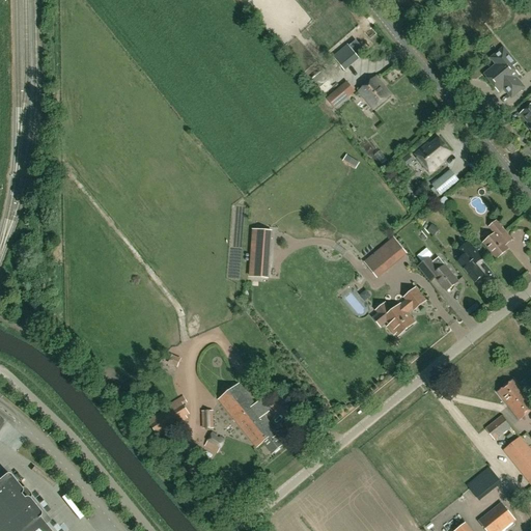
[(348,45),(334,57),(343,70),(358,57),(348,45)]
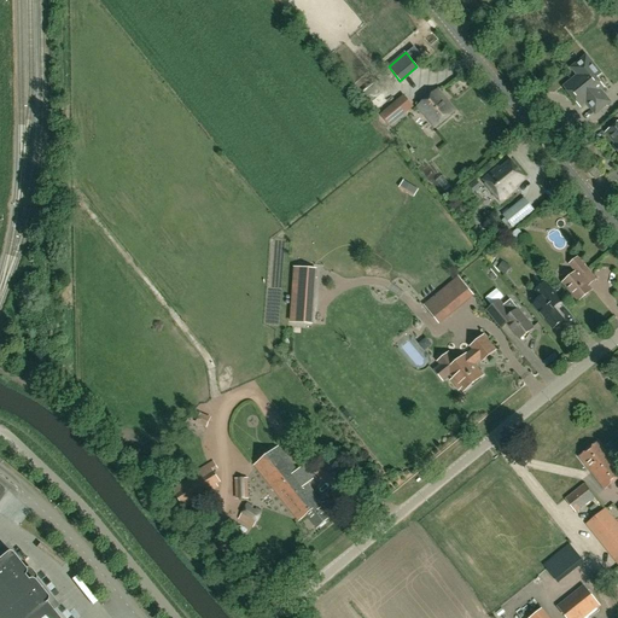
[(581,101),(583,104),(586,101),(595,114),(610,101),(600,91),(604,87),(595,79),(600,74),(586,57),(572,68),(579,76),(575,80),(573,79),(564,87),(578,104),(581,101)]
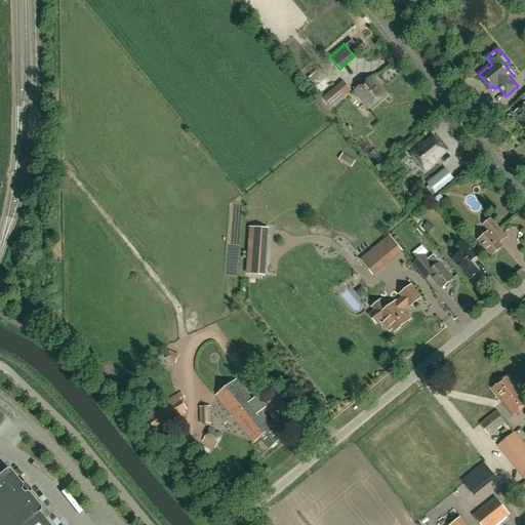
[(315,87),(323,81),(316,71),(313,66),(306,71),(299,63),(294,67),(305,80),(308,78),(315,87)]
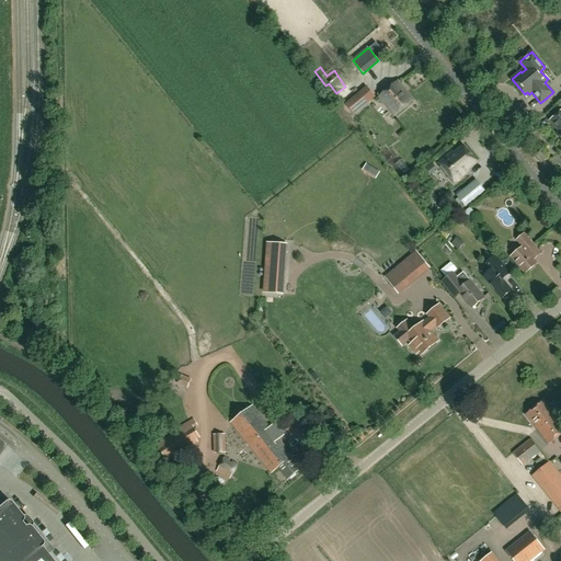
[(396,115),(412,101),(396,82),(380,96),(396,115)]
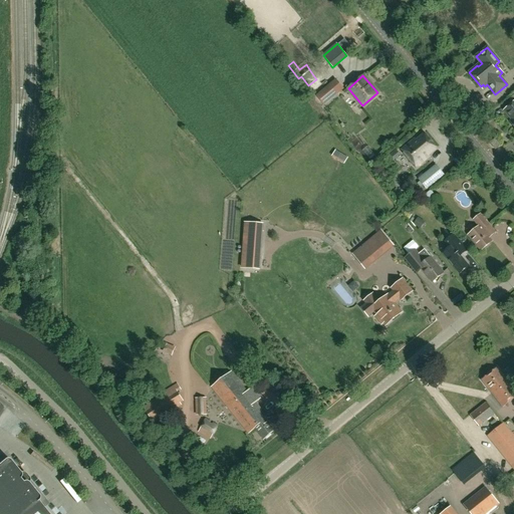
[(323,104),(342,88),(334,79),(316,95),(323,104)]
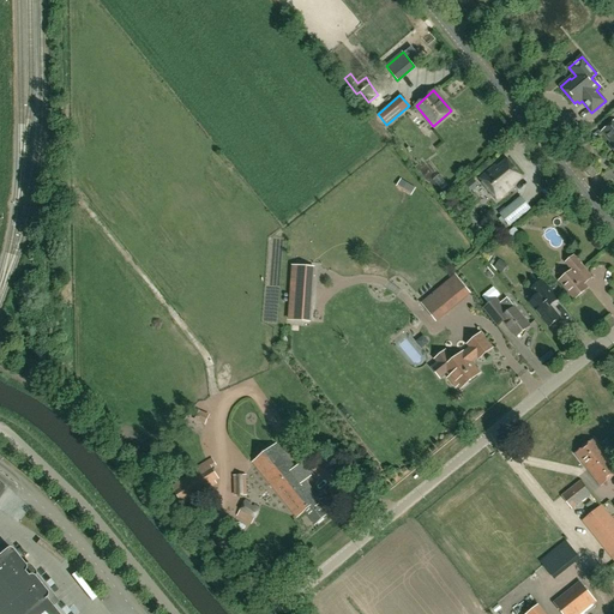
[(613,121),(602,131),(612,143),(609,145),(613,151),(613,121)]
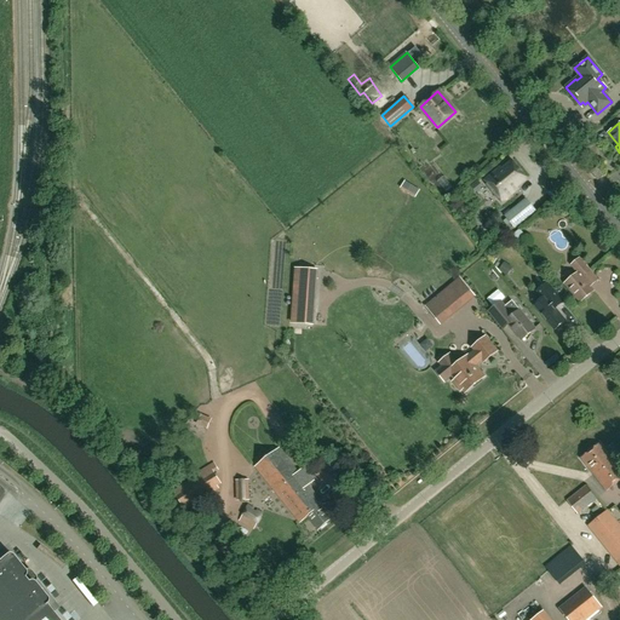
[(499,199),(501,202),(515,191),(512,189),(526,178),(512,161),(501,171),(499,171),(498,171),(497,170),(483,181),(487,184),(499,199)]
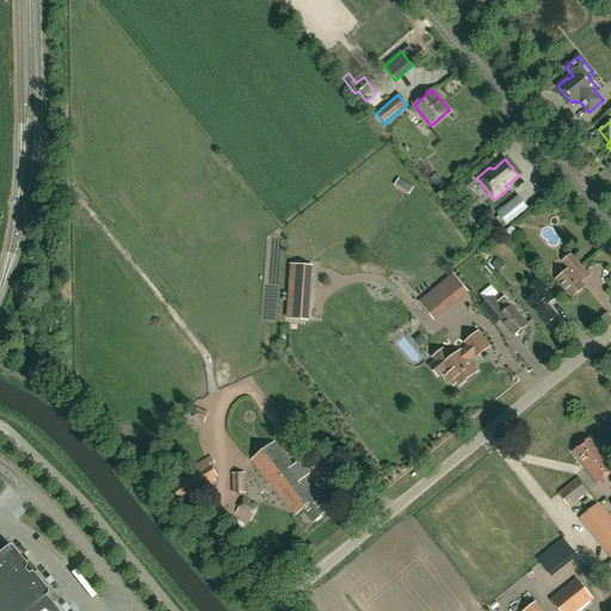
[(588,178),(594,173),(588,165),(582,170),(588,178)]
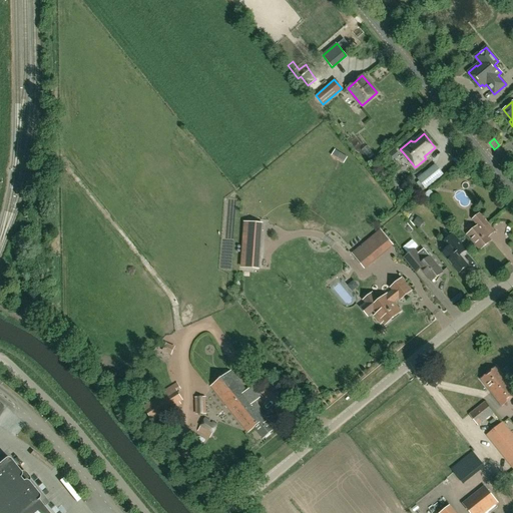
[(436,180),(428,170),(418,179),(426,189),(436,180)]
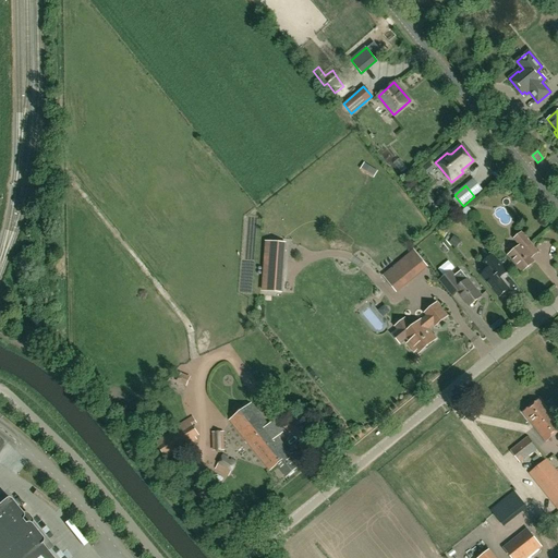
[(538,253),(531,244),(522,233),(514,239),(520,245),(509,255),(522,271),(534,263),(531,258),(538,253)]
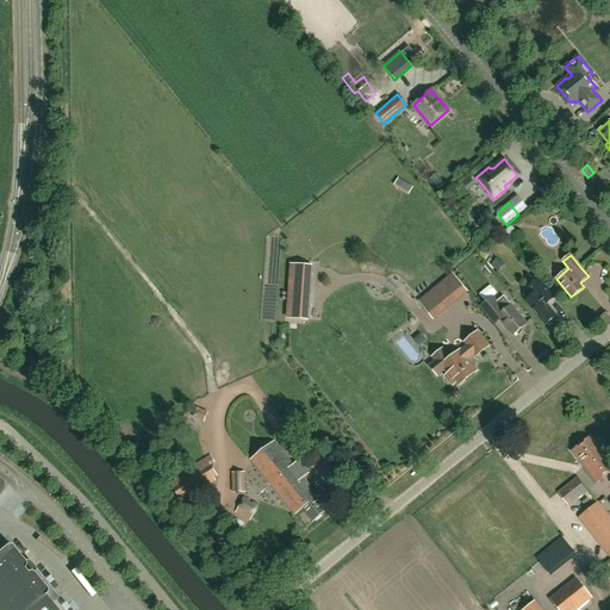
[(491,266),(499,271),(505,263),(496,257),(491,266)]
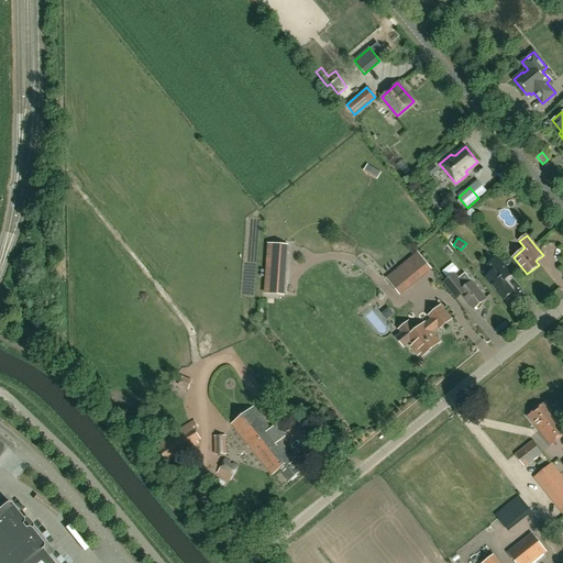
[(284,295),(287,245),(269,244),(265,294),(284,295)]
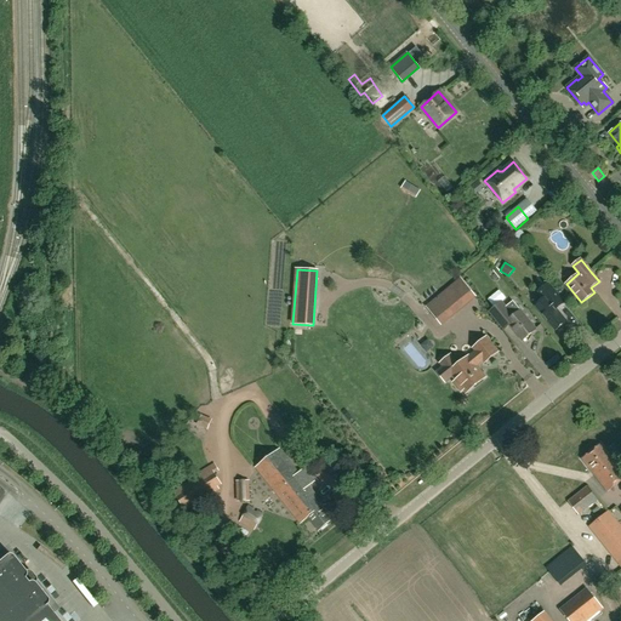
[(548,283),(537,292),(543,300),(535,307),(548,324),(550,323),(556,330),(565,322),(556,309),(564,302),(548,283)]
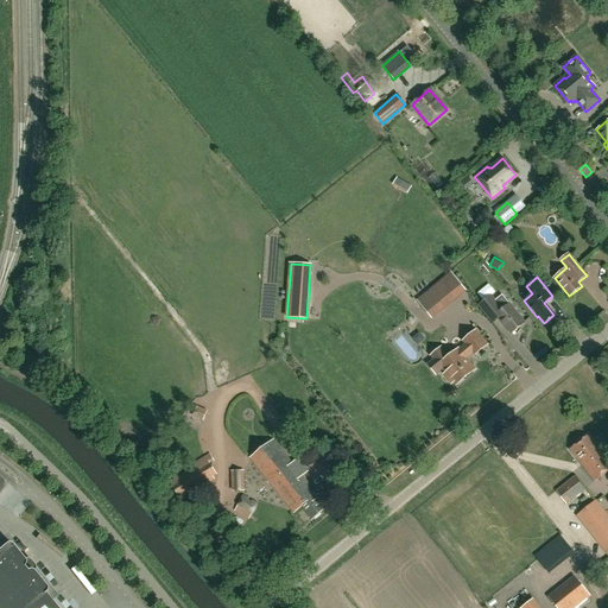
[(435,286),(418,301),(430,315),(447,301),(435,286)]
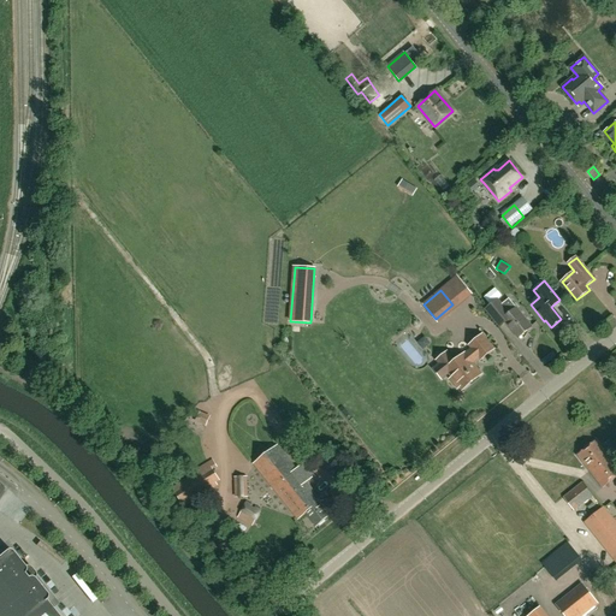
[(499,327),(505,323),(517,338),(531,327),(508,300),(496,309),(492,304),(485,309),(499,327)]
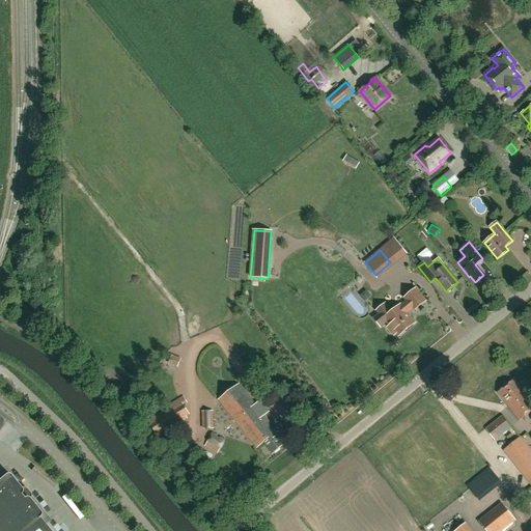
[(425,301),(416,289),(404,298),(408,301),(401,307),(400,305),(391,312),(385,304),(378,310),(384,318),(390,326),(388,327),(394,335),(396,333),(398,336),(415,323),(407,313),(413,308),(415,310),(425,301)]
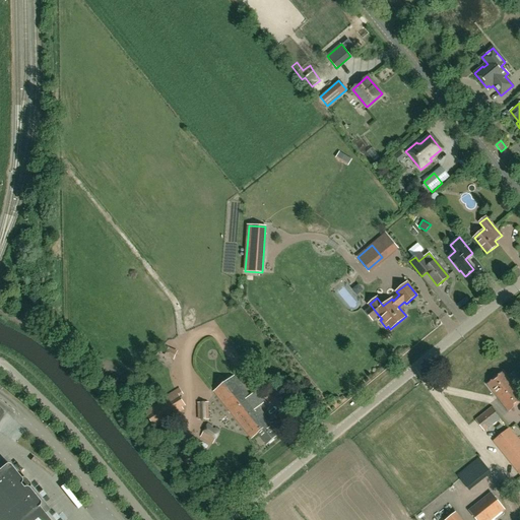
[(174,360),(178,351),(169,347),(165,355),(174,360)]
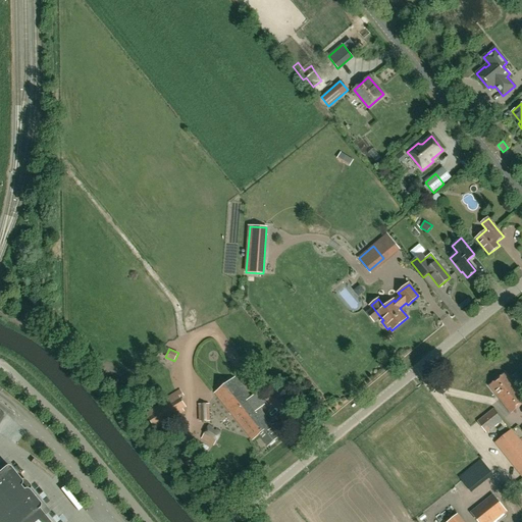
[(511,413),(521,404),(521,394),(506,373),(489,385),(511,413)]
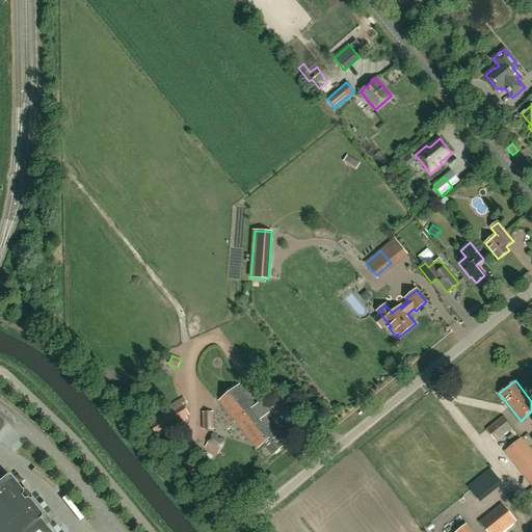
[(273,454),(286,444),(264,416),(269,411),(261,401),(256,405),(239,386),(219,401),(258,448),(264,443),(273,454)]
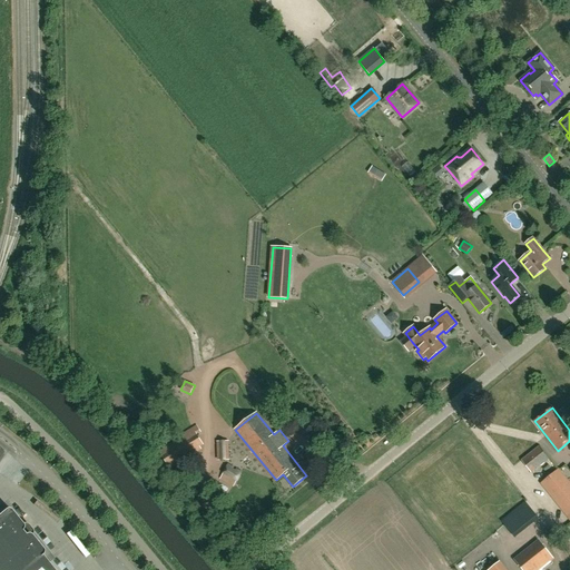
[(199,448),(203,445),(195,431),(166,449),(176,464),(200,450),(199,448)]
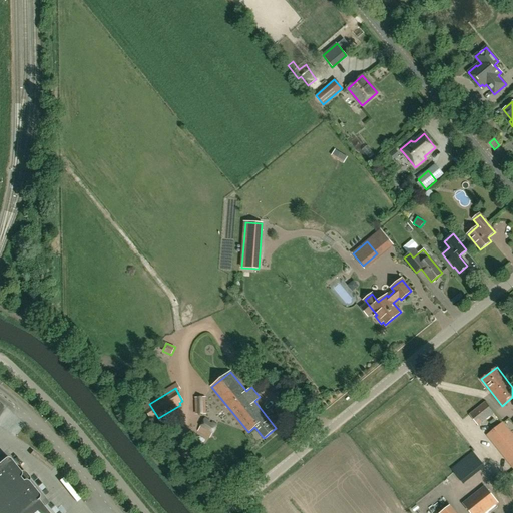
[(195,398),(196,414),(204,413),(204,397),(195,398)]
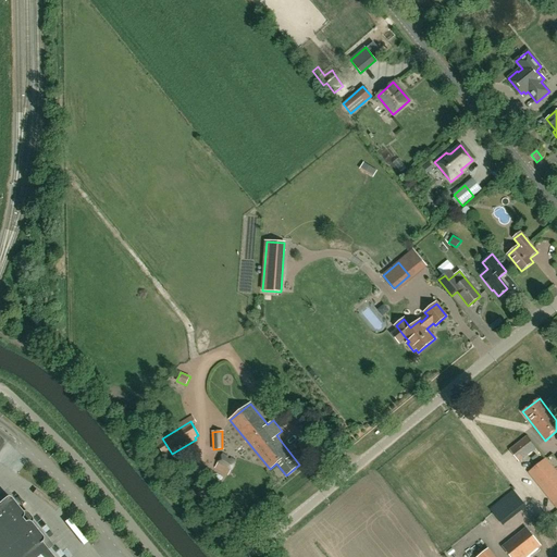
[(519,462),(536,448),(527,435),(509,449),(519,462)]
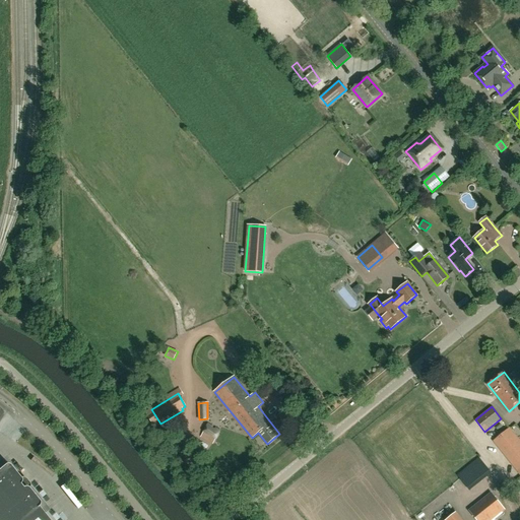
[(208,424),(201,437),(213,443),(220,430),(208,424)]
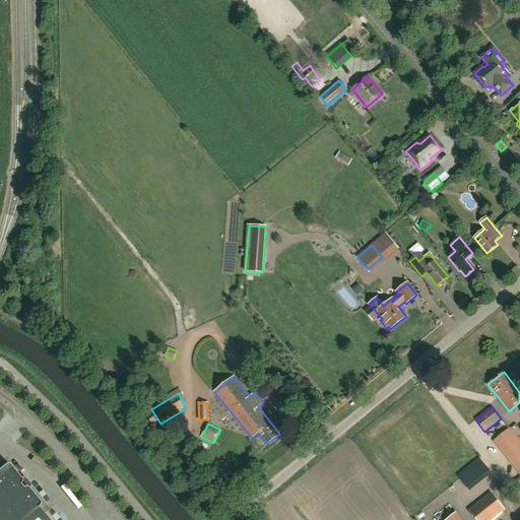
[(519,474),(519,440),(510,428),(494,442),(519,474)]
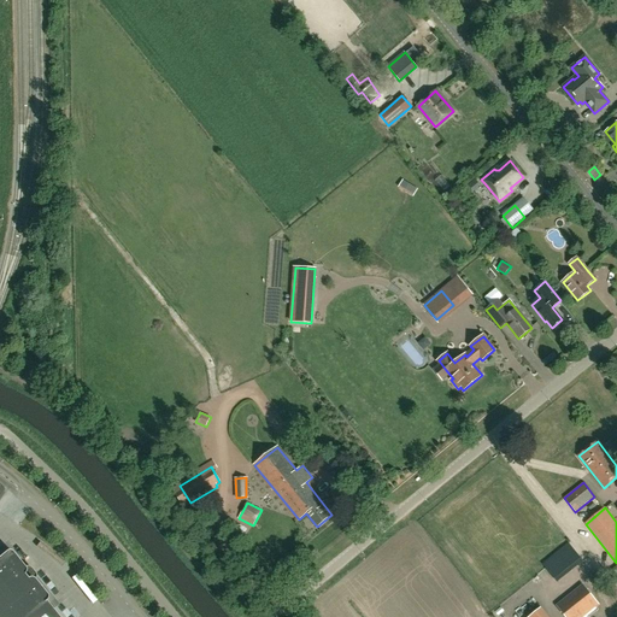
[(556,582),(582,562),(568,542),(541,564),(556,582)]
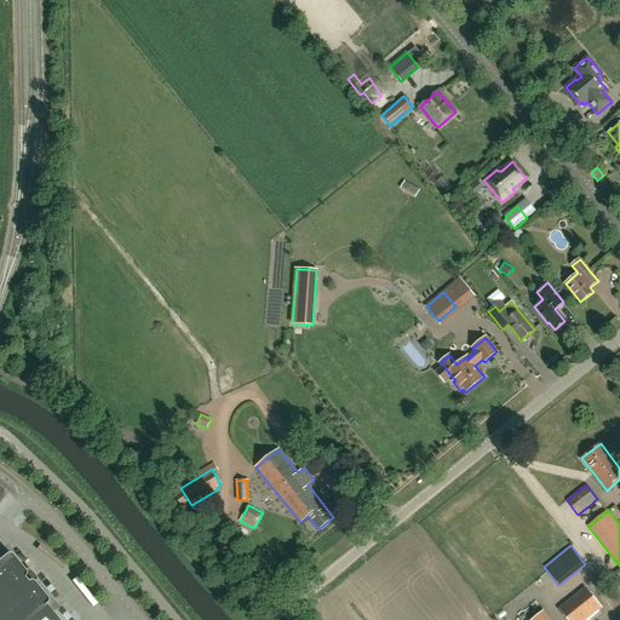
[(6,554),(0,558),(0,619),(59,619),(46,604),(47,603),(47,602),(49,601),(49,600),(47,598),(47,597),(35,583),(34,581),(33,580),(32,580),(30,580),(29,581),(28,581),(26,577),(26,575),(27,574),(27,573),(27,572),(13,555),(12,555),(11,554),(10,554),(9,554),(7,554),(6,554)]
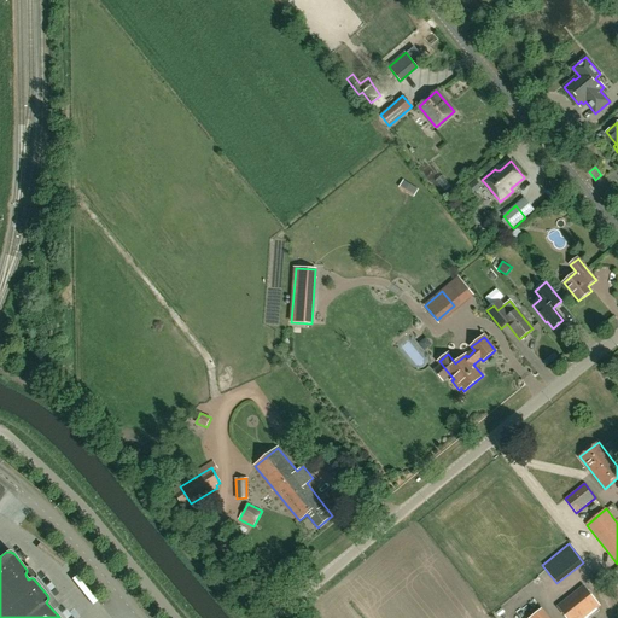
[(566,617),(584,617),(601,606),(584,586),(558,606),(566,617)]
